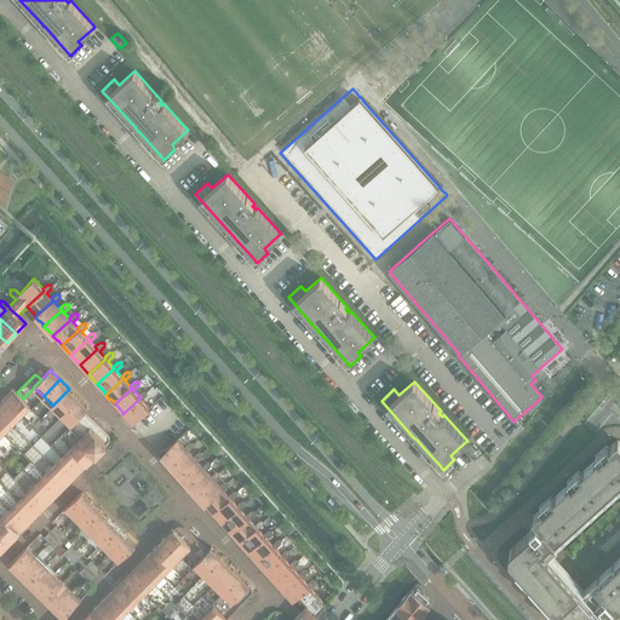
[(13,389),(5,397),(21,414),(30,405),(23,399),(17,392),(13,389)]
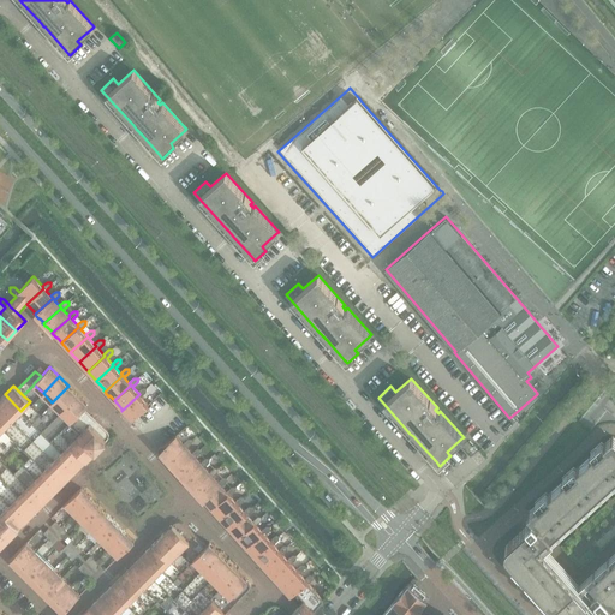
[(78,394),(69,386),(52,402),(61,411),(78,394)]
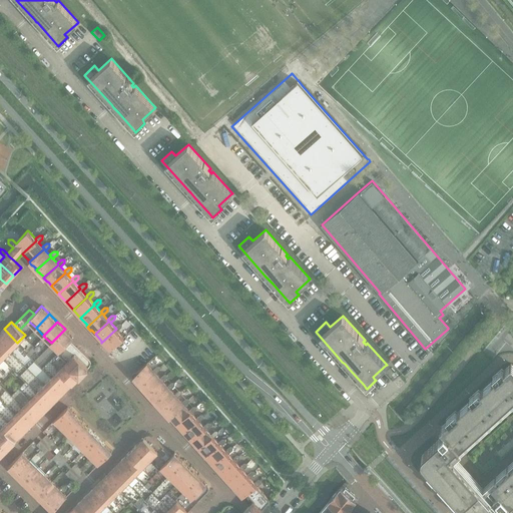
[(122,327),(122,324),(119,324),(115,328),(116,329),(101,343),(103,345),(103,344),(105,347),(106,346),(110,350),(124,338),(118,331),(122,327)]
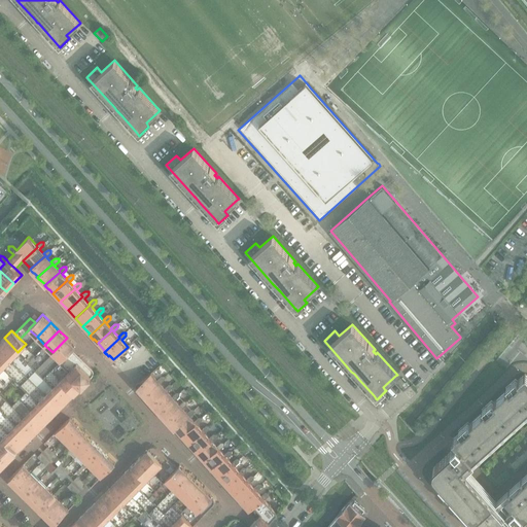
[(4,338),(0,341),(0,349),(10,359),(18,352),(4,338)]
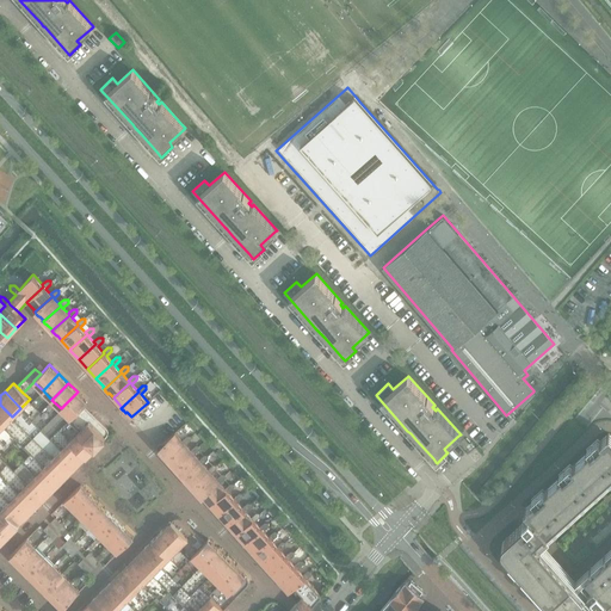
[(87,401),(78,392),(61,408),(71,418),(87,401)]
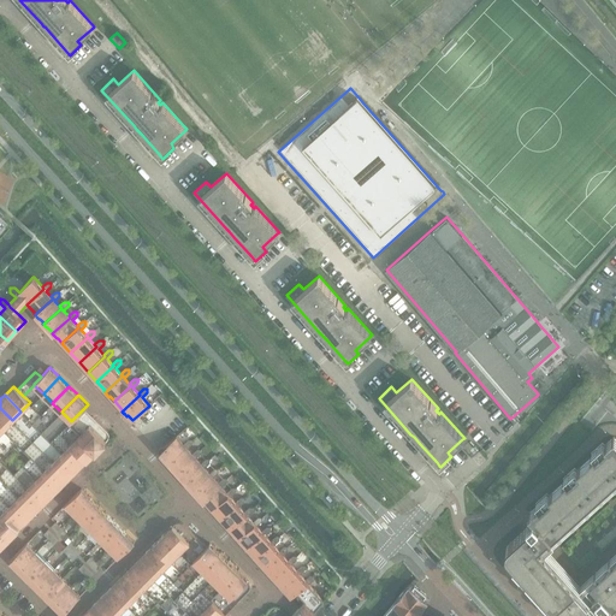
[(0,408),(0,425),(4,430),(12,420),(0,408)]
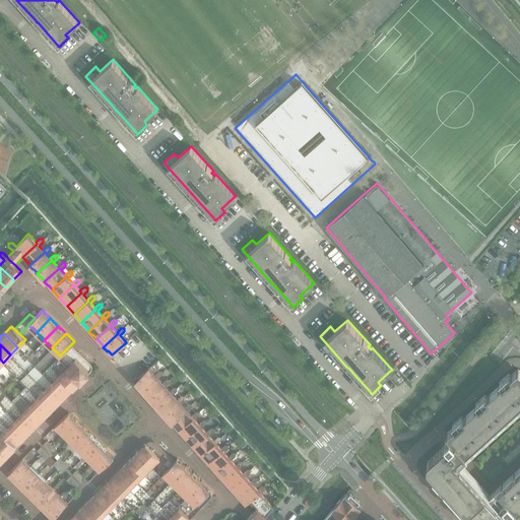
[(80,353),(72,362),(86,376),(90,372),(91,371),(91,370),(91,369),(91,368),(91,367),(91,366),(90,365),(90,364),(89,364),(80,353)]
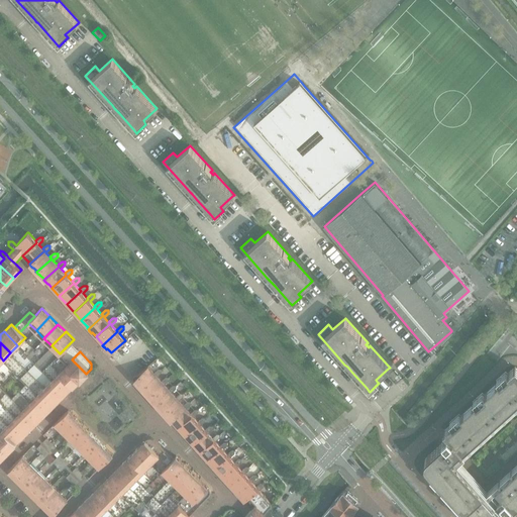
[(72,359),(64,369),(78,383),(86,374),(72,359)]
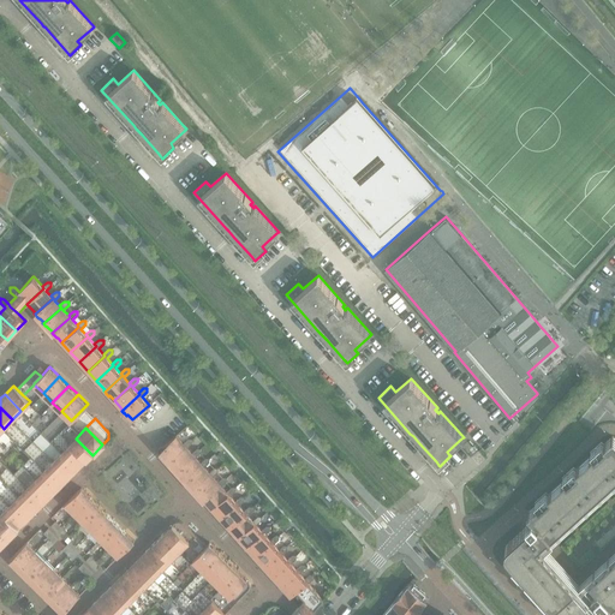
[(165,457),(168,460),(167,461),(185,446),(187,447),(192,443),(192,440),(189,439),(184,443),(177,435),(159,452),(161,454),(163,457),(165,457)]
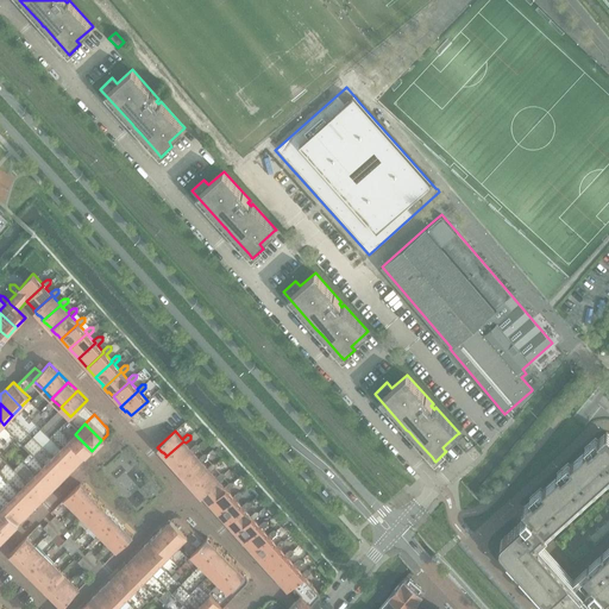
[(604,608),(602,606),(608,601),(606,598),(608,595),(608,552),(583,576),(591,584),(581,594),(538,546),(550,535),(546,532),(608,473),(608,434),(607,432),(598,440),(596,438),(584,449),(586,450),(570,465),(567,463),(557,472),(558,475),(542,489),(540,487),(529,497),(532,500),(522,508),(527,513),(521,518),(523,520),(502,539),(501,540),(501,541),(501,542),(500,544),(500,545),(500,546),(501,547),(501,548),(502,550),(509,558),(507,560),(515,569),(513,570),(518,576),(520,575),(527,582),(525,584),(531,590),(532,588),(539,596),(538,597),(542,603),(545,602),(551,608),(604,608)]
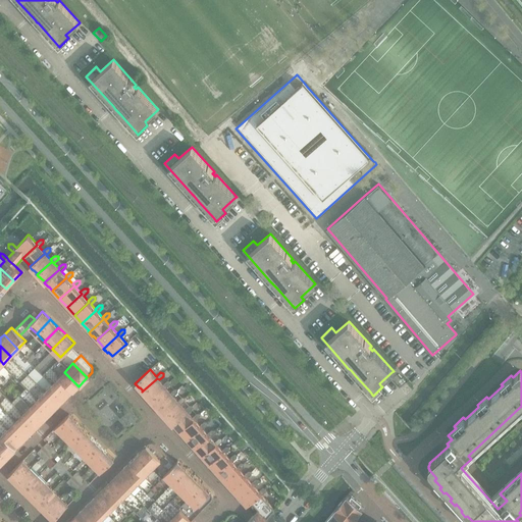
[(64,372),(55,380),(69,395),(79,386),(64,372)]
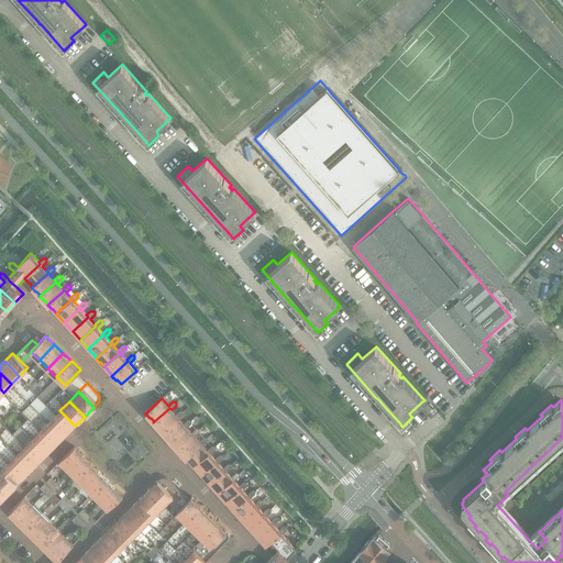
[(176,415),(172,409),(169,408),(153,422),(155,424),(157,427),(158,427),(162,430),(161,431),(178,417),(179,418),(184,415),(184,411),(180,410),(176,415)]
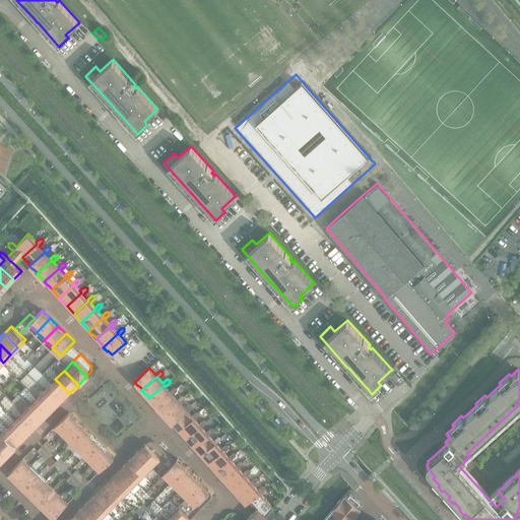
[(55,379),(47,387),(61,401),(69,393),(55,379)]
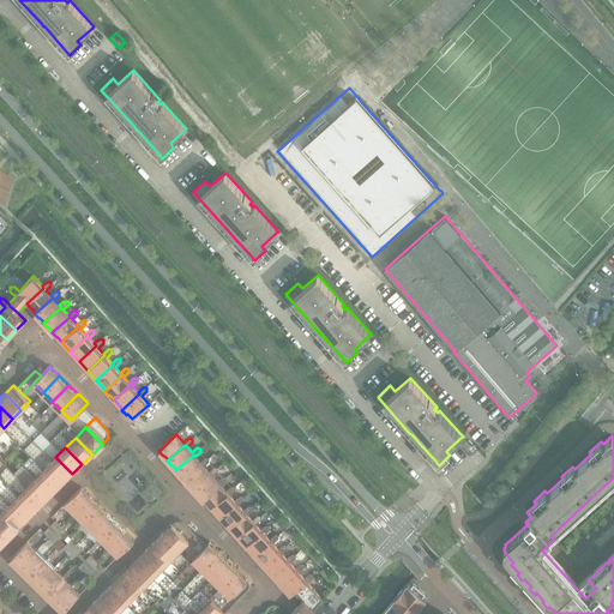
[(200,462),(196,456),(194,455),(175,470),(178,473),(180,475),(181,475),(185,479),(184,480),(185,480),(203,464),(204,467),(209,462),(209,458),(205,457),(200,462)]
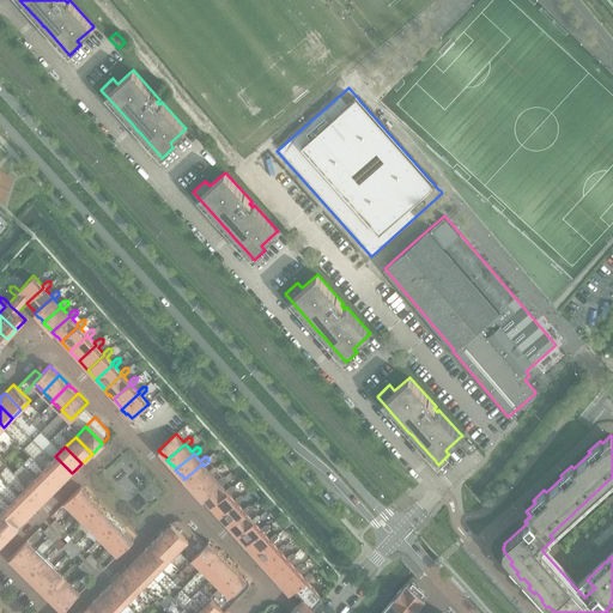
[(55,456),(46,466),(62,483),(72,473),(55,456)]
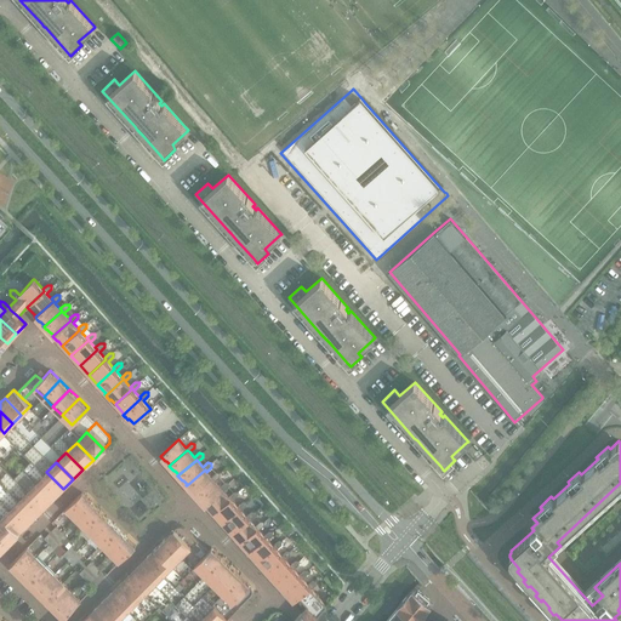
[(211,477),(206,472),(205,469),(187,485),(188,488),(192,490),(195,494),(194,495),(195,495),(214,479),(215,482),(220,477),(221,473),(216,473),(211,477)]
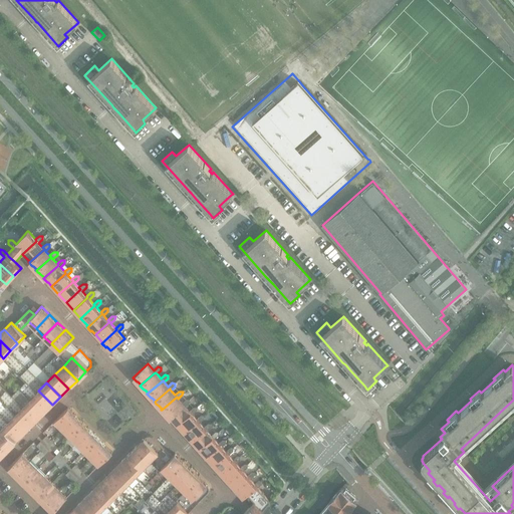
[(38,391),(30,400),(44,413),(52,405),(38,391)]
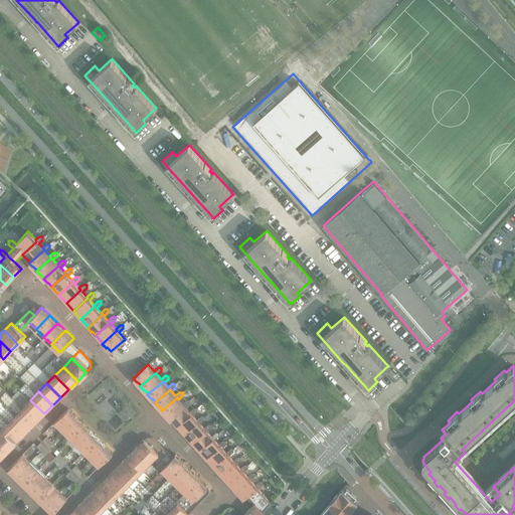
[(183,403),(178,399),(177,397),(162,410),(164,412),(166,414),(167,414),(170,417),(169,418),(184,405),(186,407),(190,403),(190,400),(187,400),(183,403)]
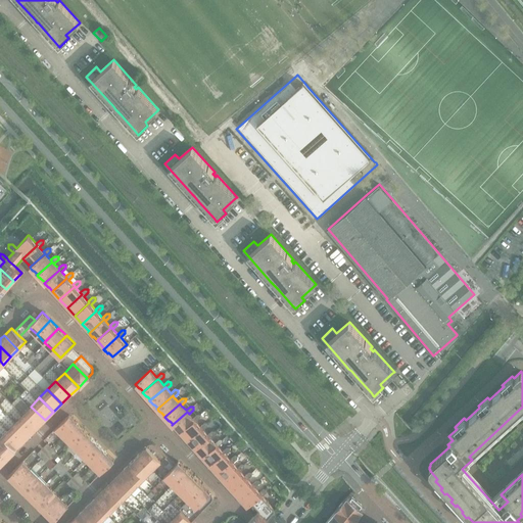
[(31,407),(22,415),(37,429),(45,420),(31,407)]
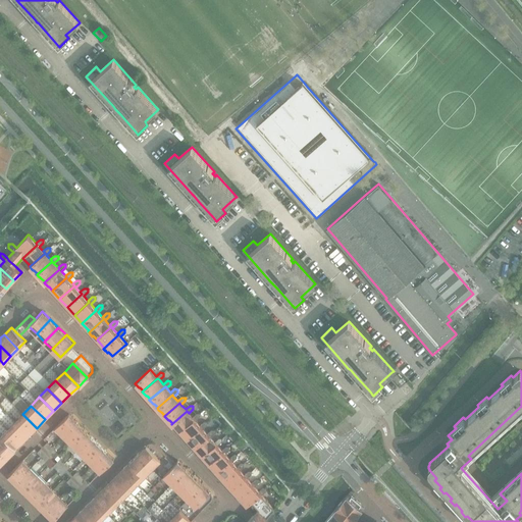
[(200,414),(197,414),(193,417),(189,413),(187,411),(171,424),(173,426),(175,428),(176,428),(179,431),(178,432),(194,419),(196,421),(200,417),(200,414)]
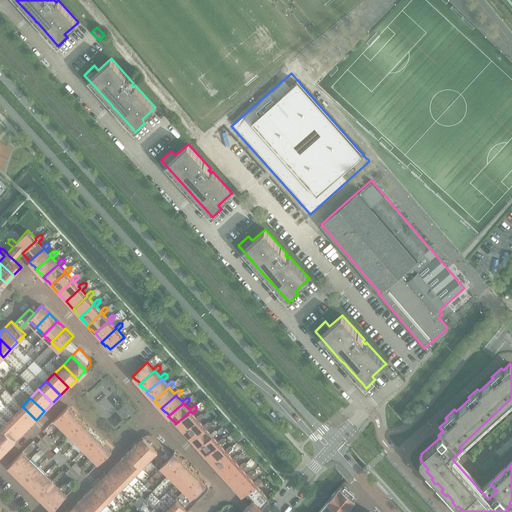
[(22,406),(14,414),(28,428),(36,420),(22,406)]
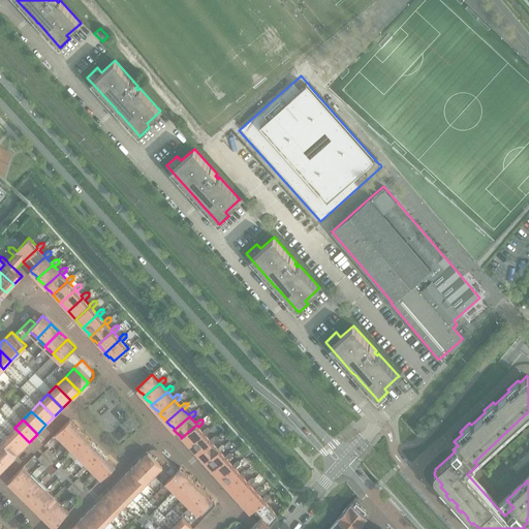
[(56,434),(63,442),(78,428),(70,419),(56,434)]
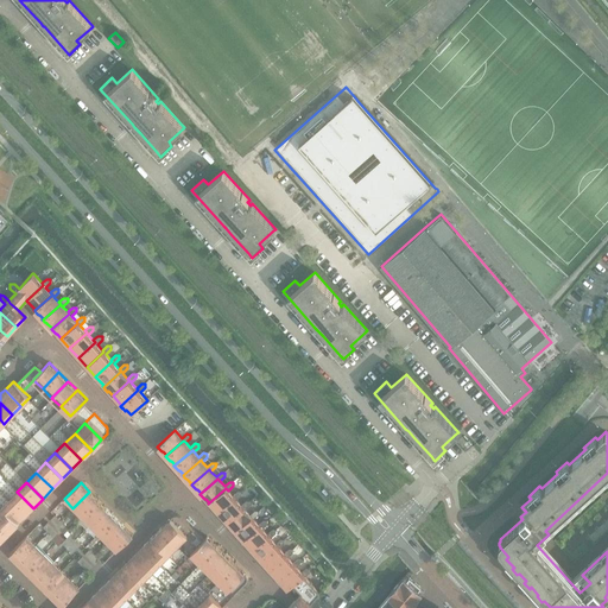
[(214,508),(217,512),(216,513),(217,513),(235,498),(236,500),(241,495),(241,492),(238,492),(233,495),(228,491),(226,488),(208,504),(210,506),(213,508),(214,508)]
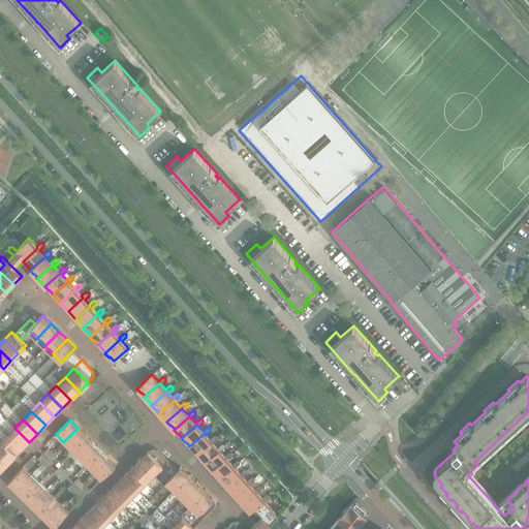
[(14,428),(5,436),(20,450),(29,442),(14,428)]
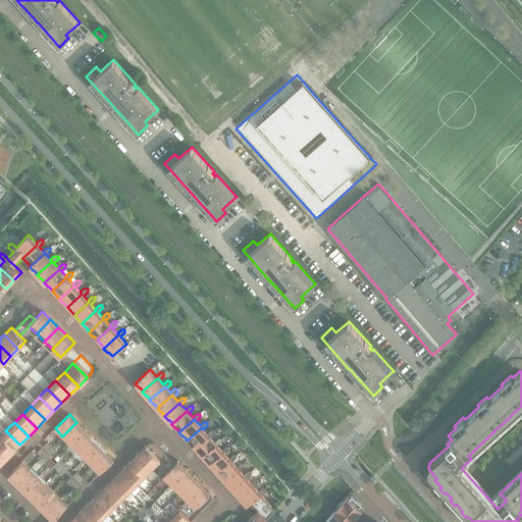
[(76,422),(62,436),(70,444),(84,429),(76,422)]
